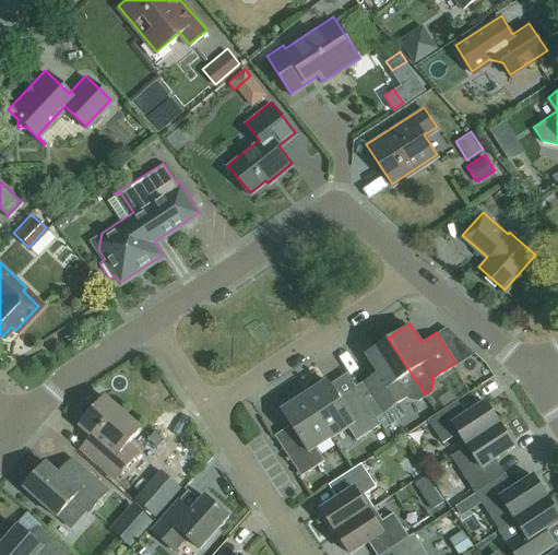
[(425,394),(388,338),(366,352),(378,370),(364,380),(382,410),(406,394),(408,397),(417,399),(425,394)]
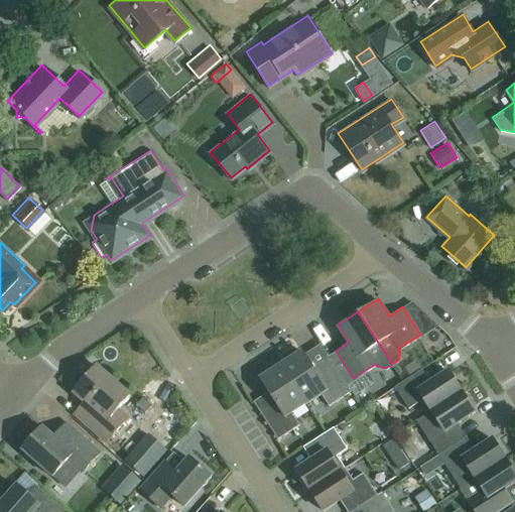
[(305,401),(306,401),(320,392),(329,404),(351,389),(327,352),(309,362),(301,349),(280,362),(305,401)]
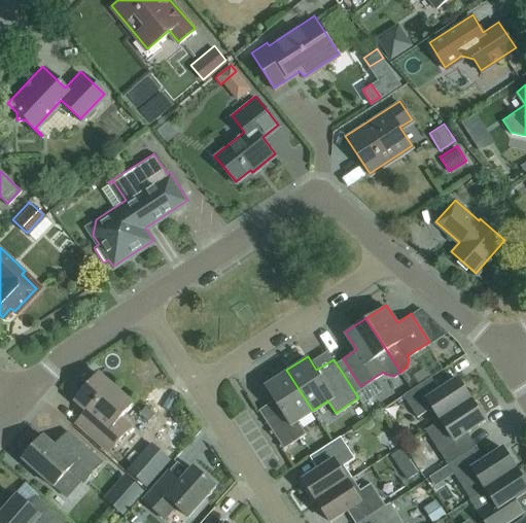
[(297,420),(312,410),(286,370),(265,384),(274,397),(258,408),(283,446),(305,432),(297,420)]
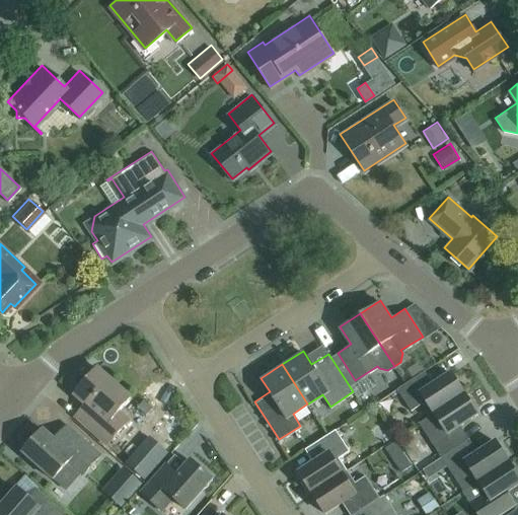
[(105,442),(128,418),(118,409),(130,395),(96,366),(73,392),(94,411),(84,422),(105,442)]
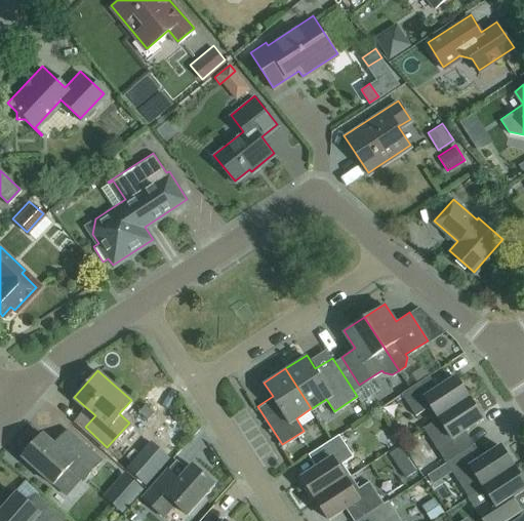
[(434,418),(469,396),(455,375),(437,388),(429,373),(401,392),(415,413),(426,407),(434,418)]
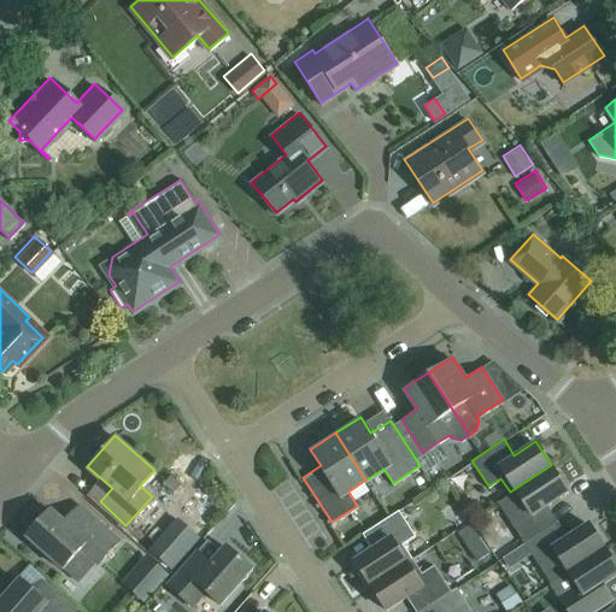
[(523,541),(557,519),(546,504),(567,489),(551,465),(510,492),(520,507),(506,515),(523,541)]
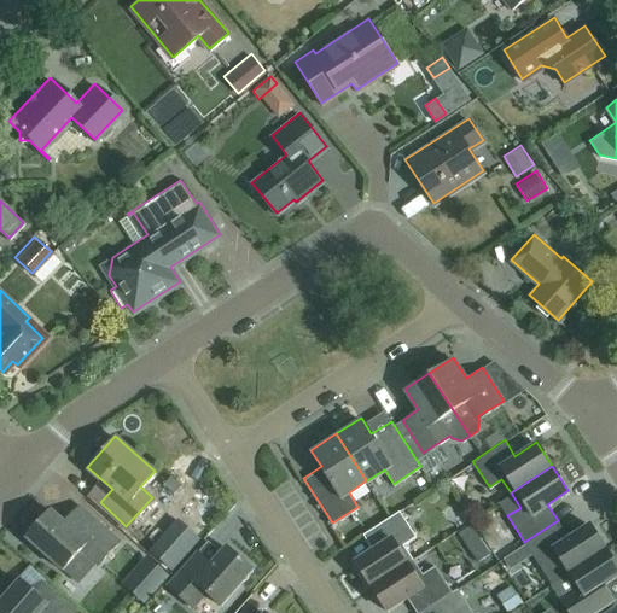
[(77,532),(51,508),(25,536),(62,568),(81,547),(98,562),(118,539),(92,515),(77,532)]
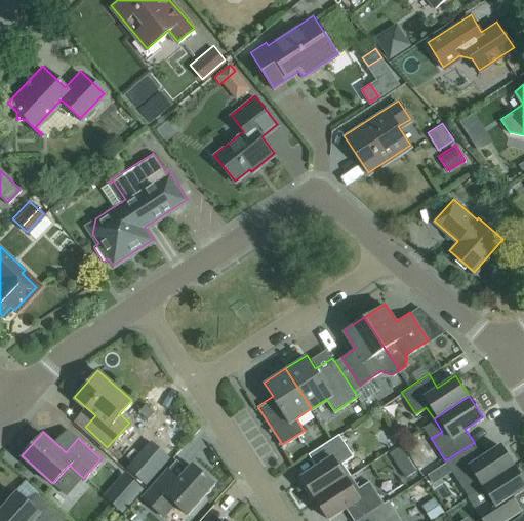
[(315,496),(350,474),(343,462),(353,454),(338,433),(308,452),(316,466),(301,476),(315,496)]
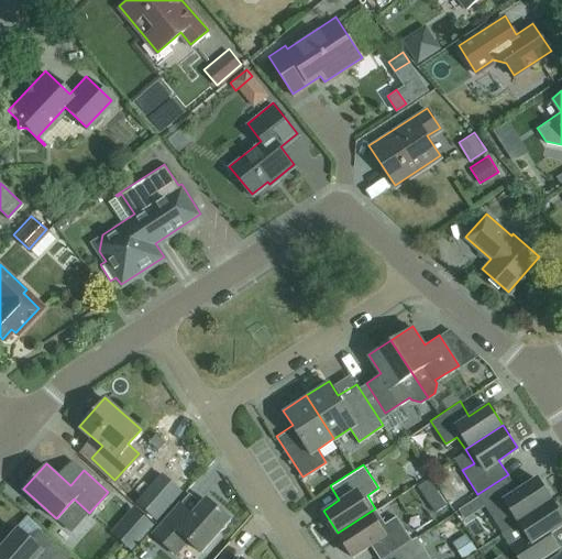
[(182,492),(161,473),(135,501),(157,521),(182,492)]
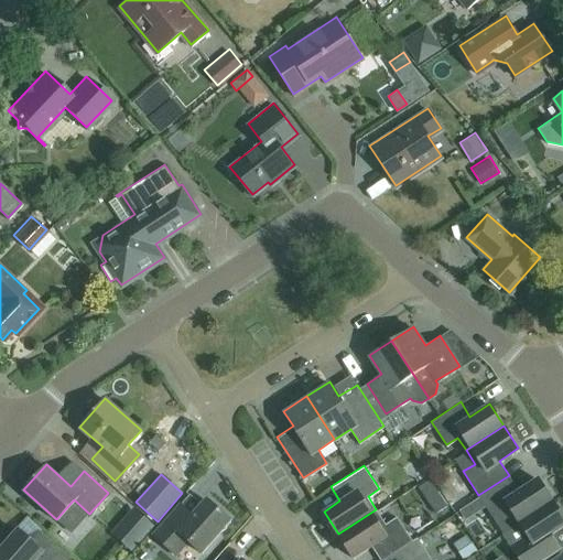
[(515,525),(552,499),(538,477),(518,491),(509,475),(478,495),(494,518),(506,512),(515,525)]
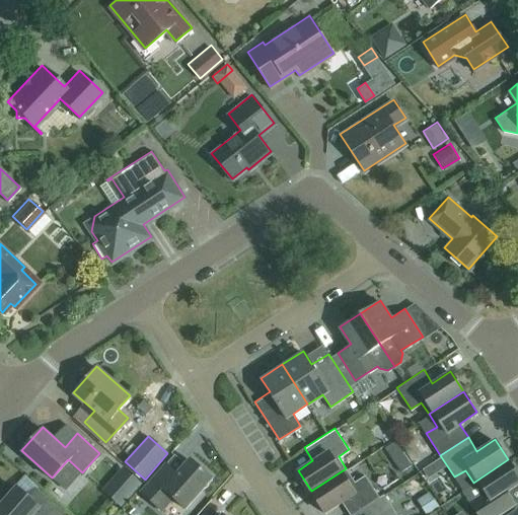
[(211,476),(190,457),(177,472),(165,461),(140,490),(161,509),(172,496),(185,507),(211,476)]
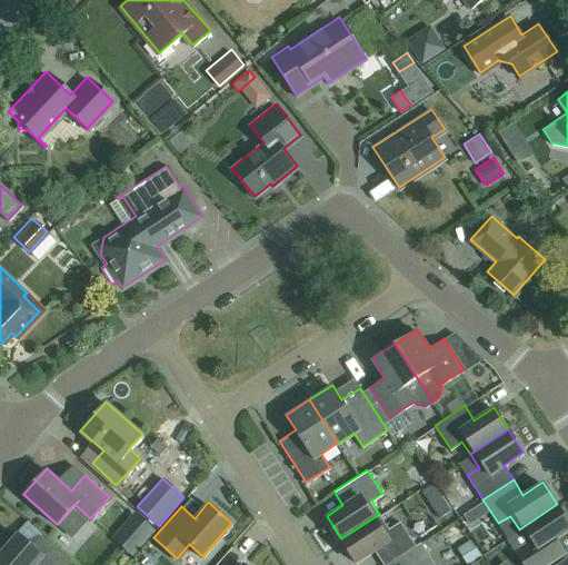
[(567,521),(557,504),(519,529),(527,543),(516,549),(525,564),(545,564),(561,554),(551,539),(567,528),(567,521)]
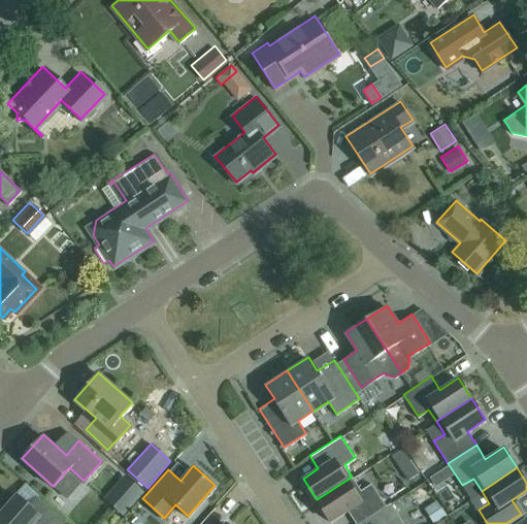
[(141,489),(123,471),(109,487),(128,503),(141,489)]
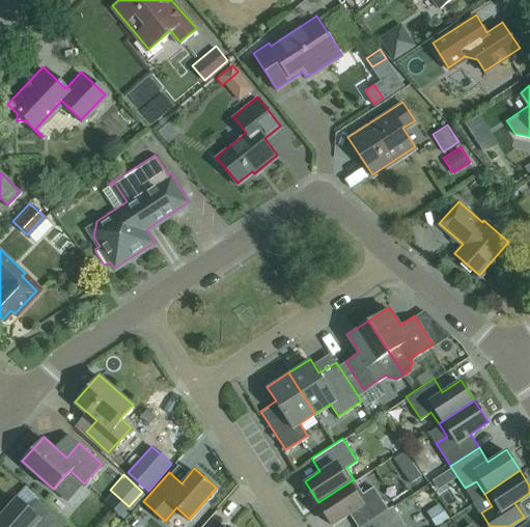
[(358,526),(388,507),(373,484),(362,492),(354,479),(318,502),(332,524),(350,512),(358,526)]
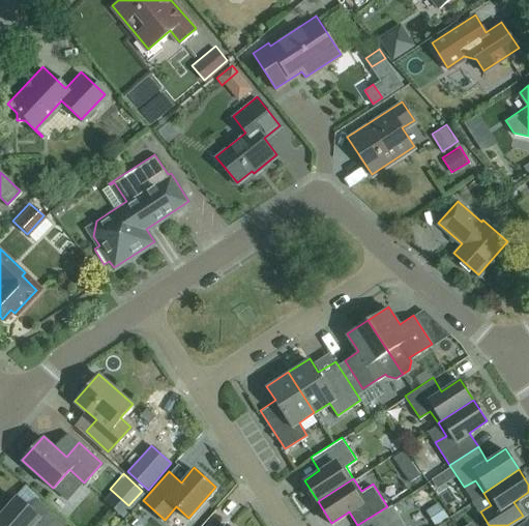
[(402,515),(425,500),(418,490),(395,505),(402,515)]
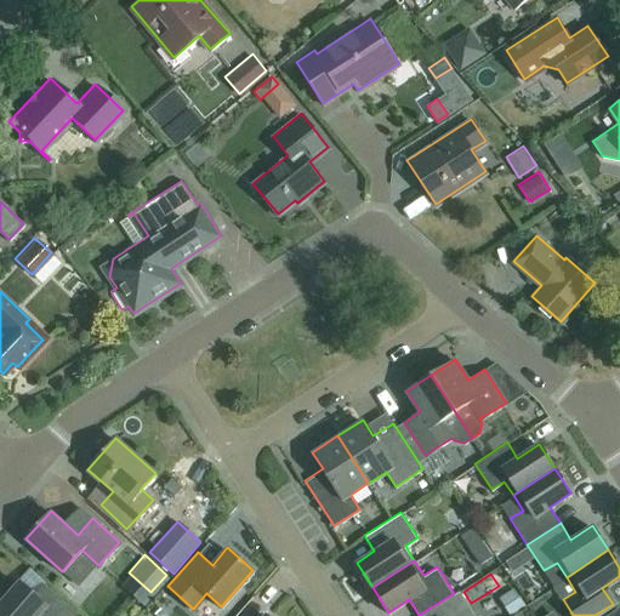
[(34,594),(20,582),(0,604),(0,615),(35,615),(38,615),(39,615),(73,615),(77,614),(43,585),(34,594)]
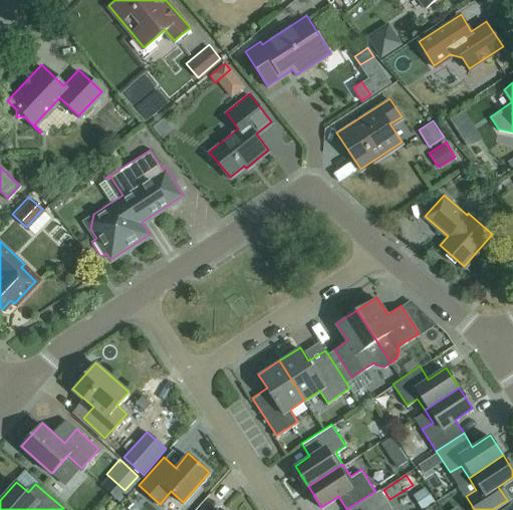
[(394,509),(379,488),(375,491),(346,509),(394,509)]
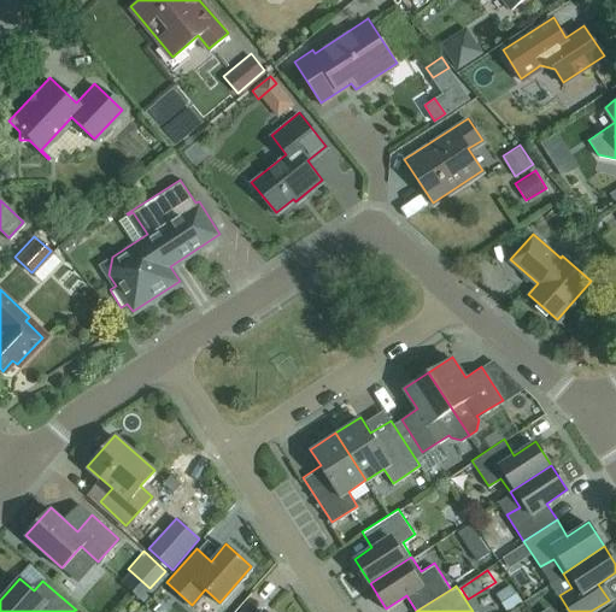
[(500,611),(518,605),(512,589),(494,596),(500,611)]
